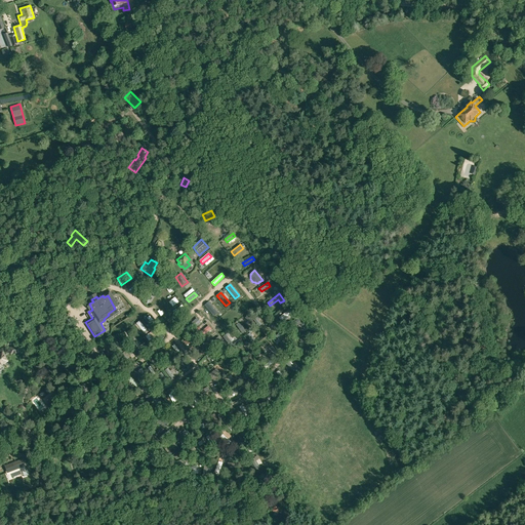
[(208,301),(204,305),(214,316),(217,313),(208,301)]
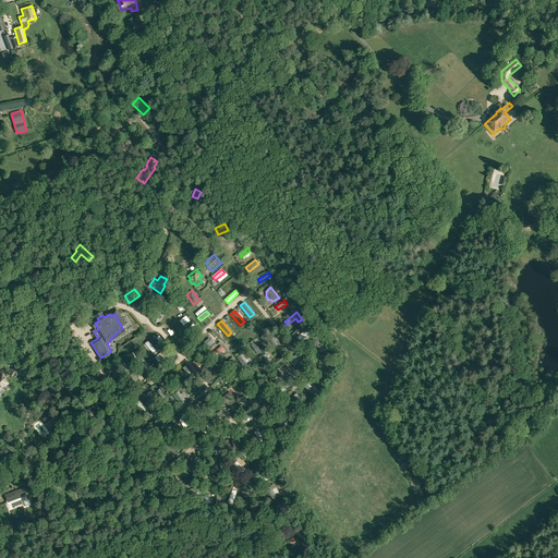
[(306,330),(296,337),(300,341),(310,334),(306,330)]
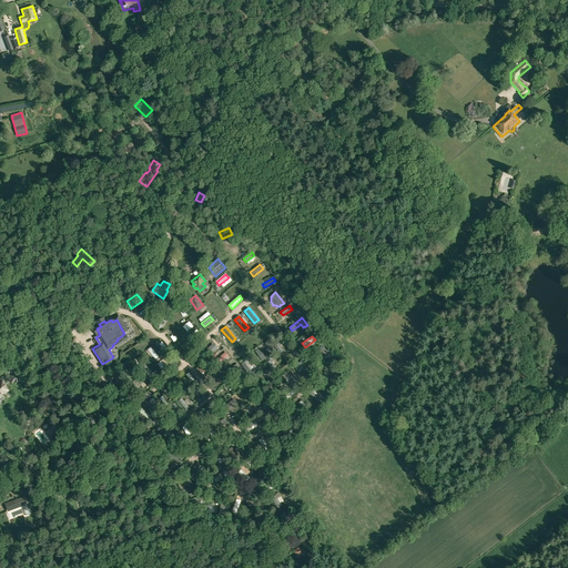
[(269,341),(265,344),(272,352),(275,350),(269,341)]
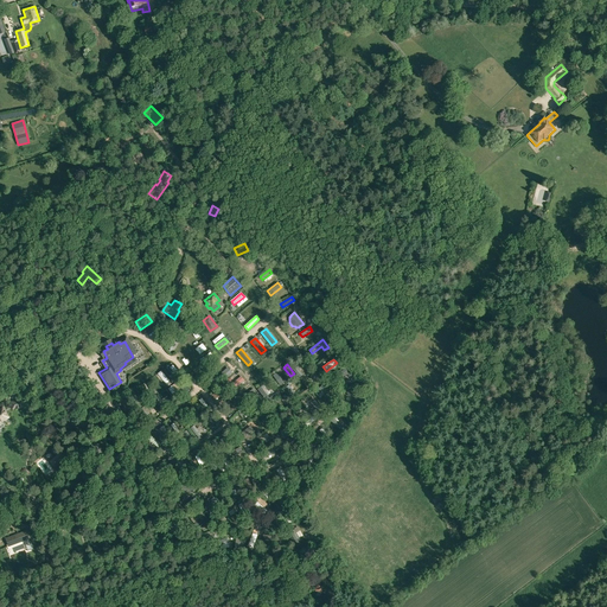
[(228,368),(221,374),(225,378),(232,372),(228,368)]
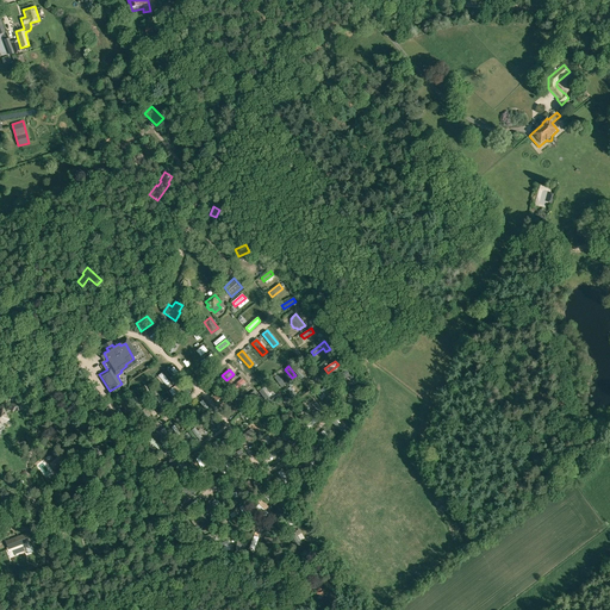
[(162,373),(159,375),(167,385),(170,383),(162,373)]
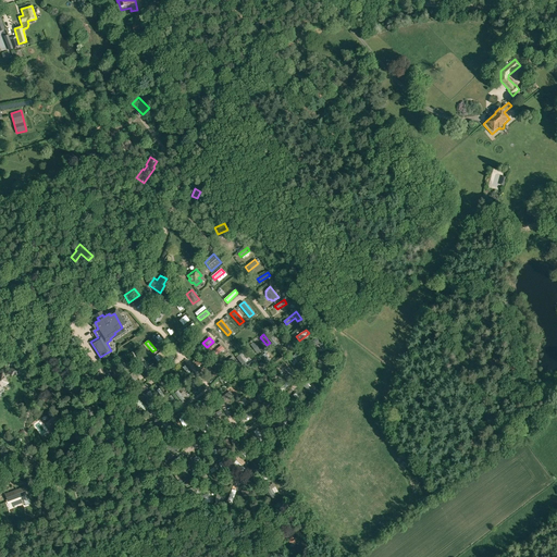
[(262,351),(255,342),(250,344),(258,355),(262,351)]
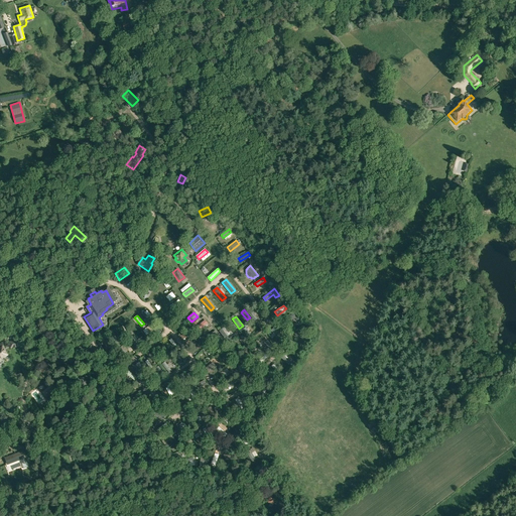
[(174,326),(177,329),(187,320),(184,317),(174,326)]
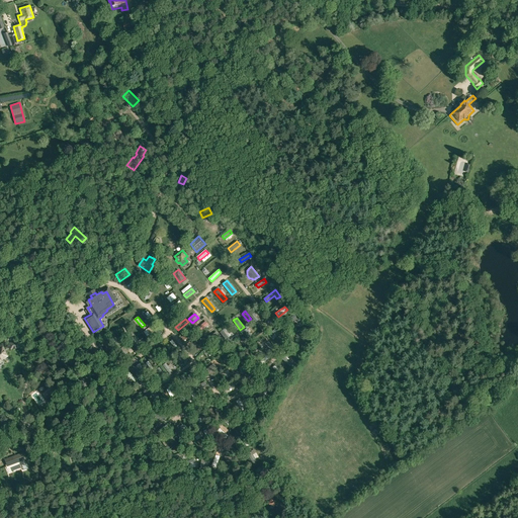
[(205,321),(197,328),(200,331),(208,324),(205,321)]
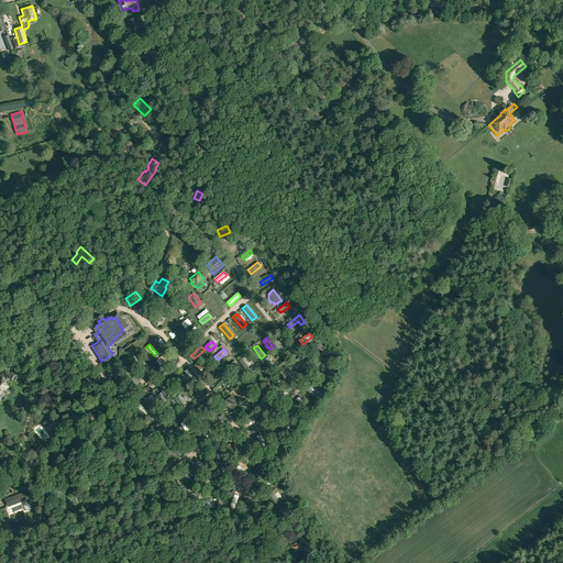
[(141,353),(136,356),(142,365),(146,363),(141,353)]
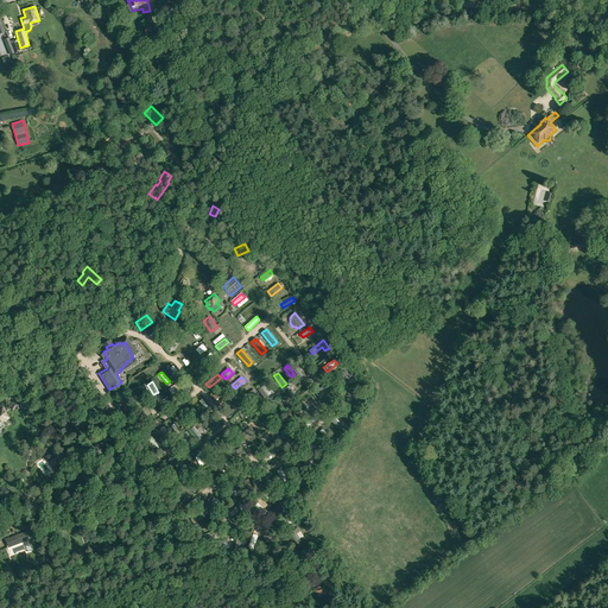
[(172,386),(169,390),(176,398),(179,396),(172,386)]
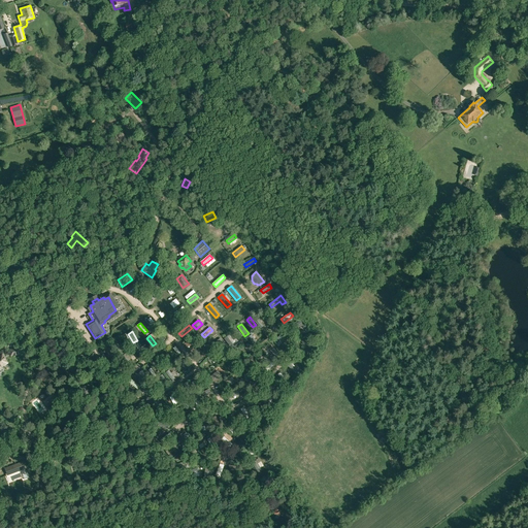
[(252,335),(249,337),(255,345),(258,342),(252,335)]
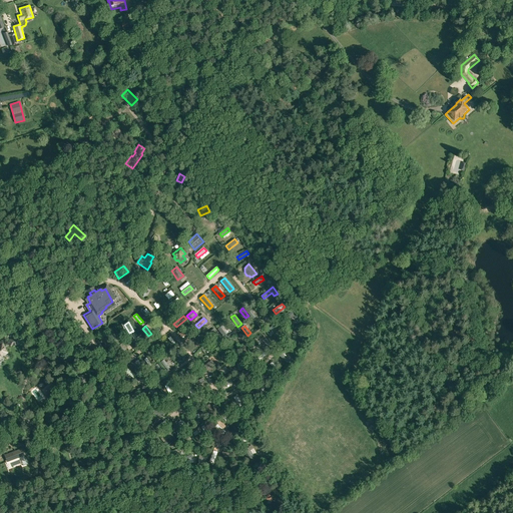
[(217,329),(226,341),(233,336),(231,334),(231,333),(227,336),(226,334),(220,327),(217,329)]
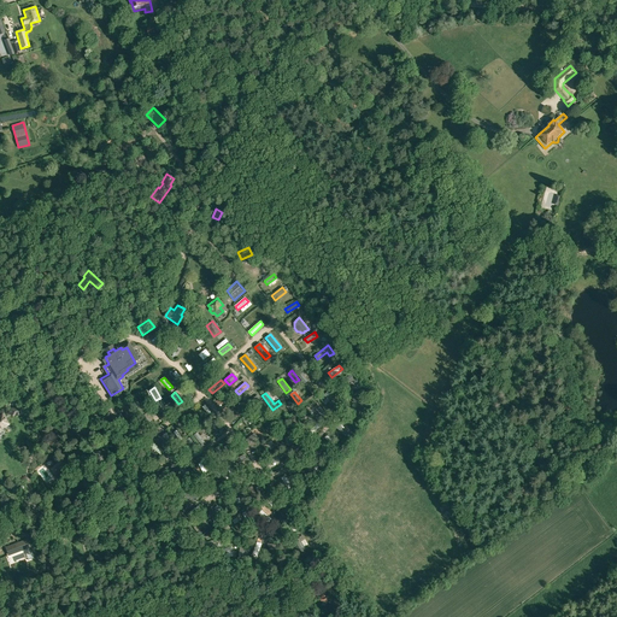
[(266,407),(258,395),(253,399),(262,410),(266,407)]
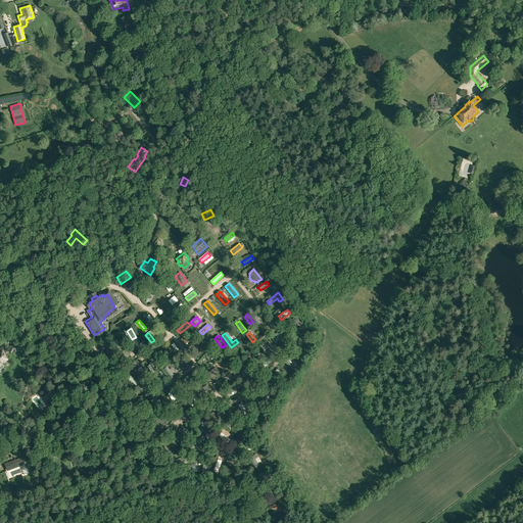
[(121,349),(114,339),(110,341),(116,351),(121,349)]
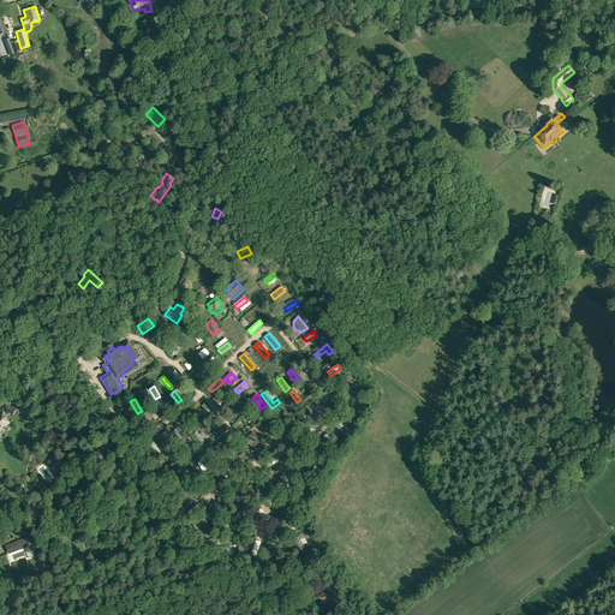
[(292,411),(297,407),(294,405),(294,406),(288,399),(286,401),(287,404),(291,408),(290,408),(292,411)]
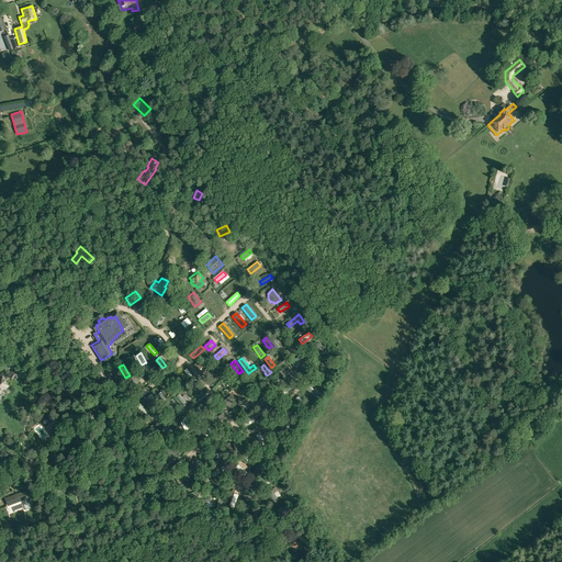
[(150,377),(144,368),(141,371),(147,380),(150,377)]
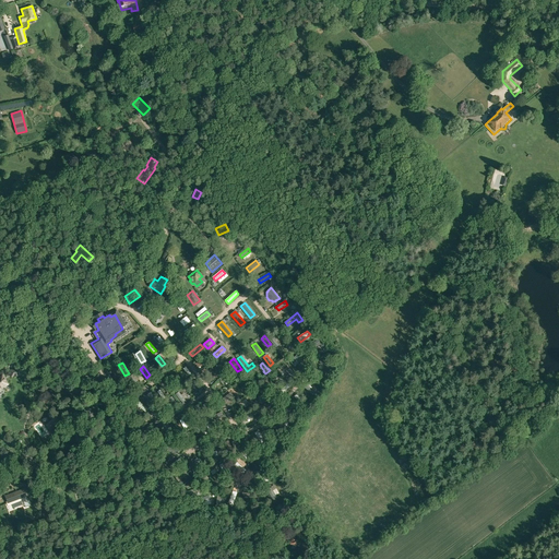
[(10,370),(11,377),(21,375),(20,368),(10,370)]
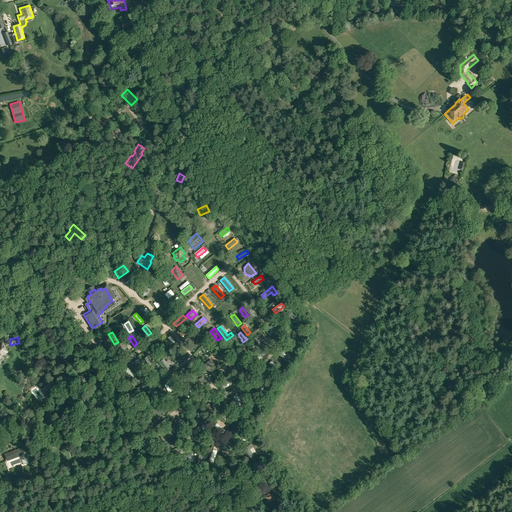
[(265,337),(262,340),(270,349),(273,346),(265,337)]
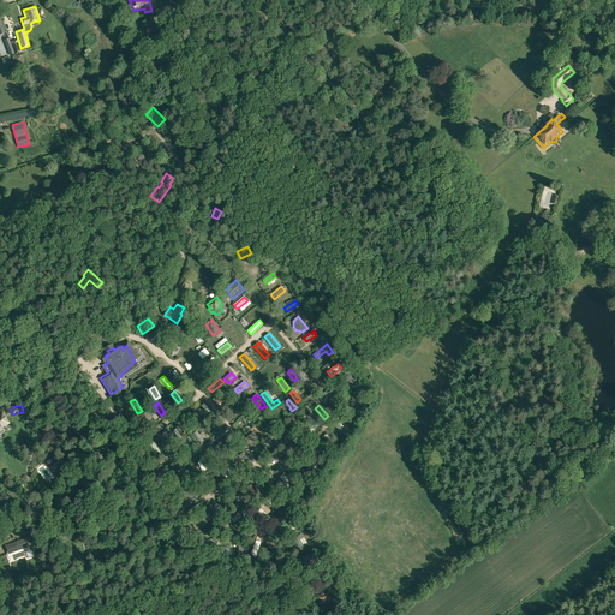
[(196,411),(192,413),(199,423),(203,421),(196,411)]
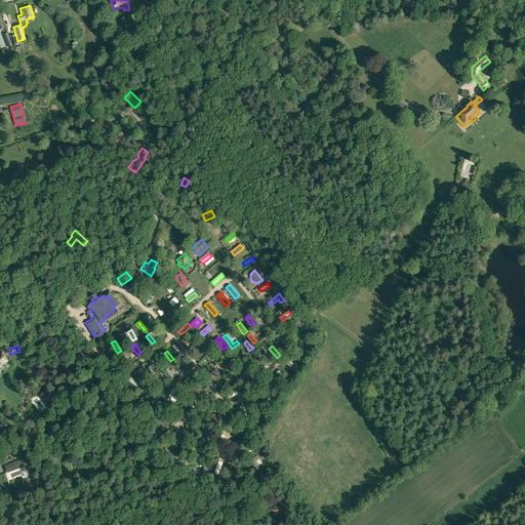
[(237,363),(239,360),(233,355),(232,353),(229,355),(237,363)]
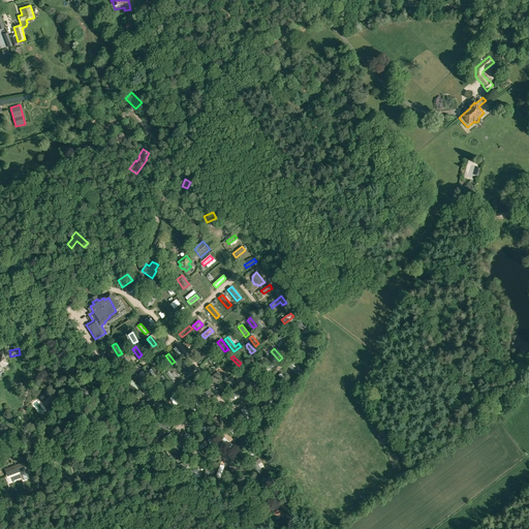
[(216,367),(222,362),(219,358),(213,363),(216,367)]
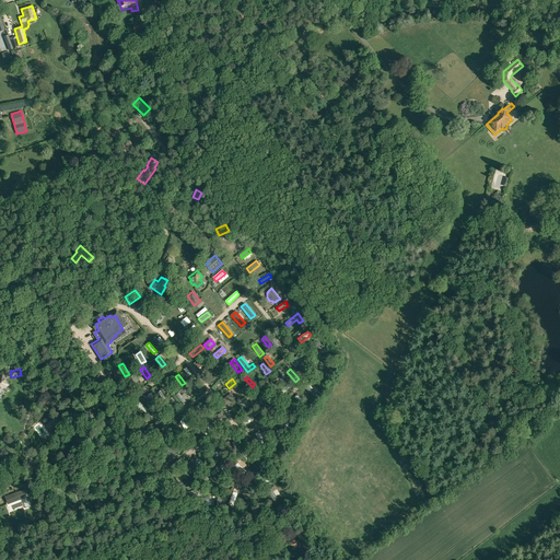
[(123,381),(115,386),(117,389),(125,383),(123,381)]
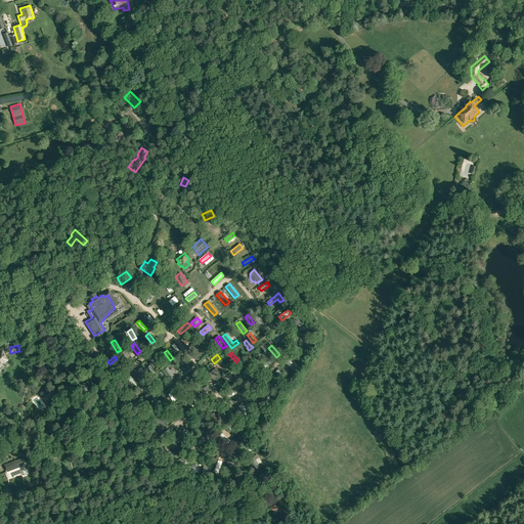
[(264,356),(257,363),(259,366),(266,359),(264,356)]
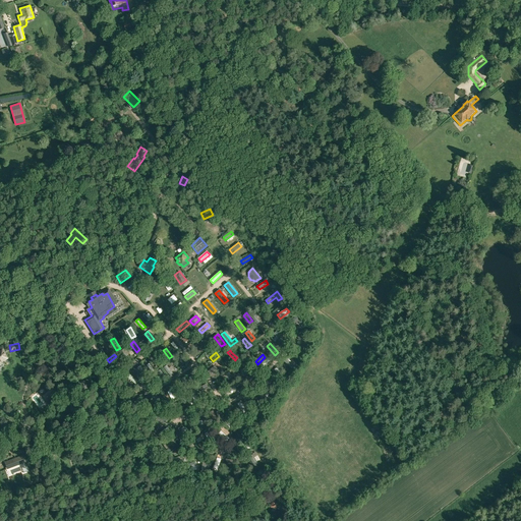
[(269,357),(262,363),(265,366),(271,360),(269,357)]
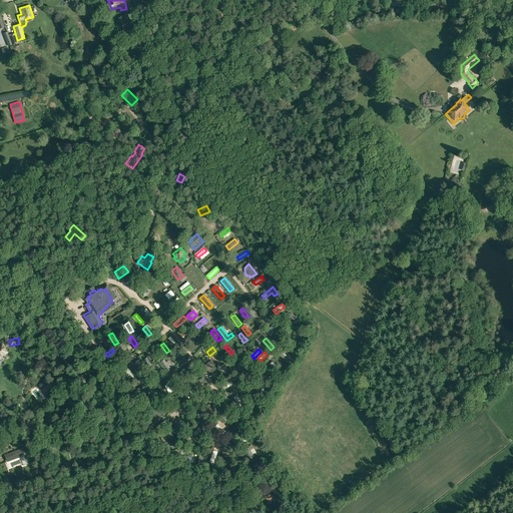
[(282,353),(280,356),(288,363),(291,360),(282,353)]
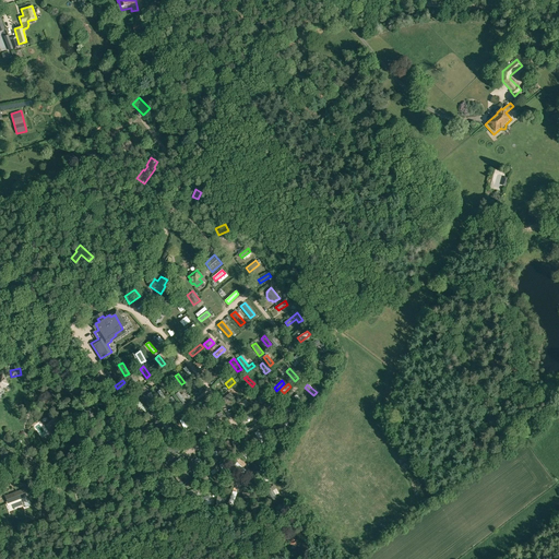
[(151,392),(147,394),(154,404),(157,402),(151,392)]
